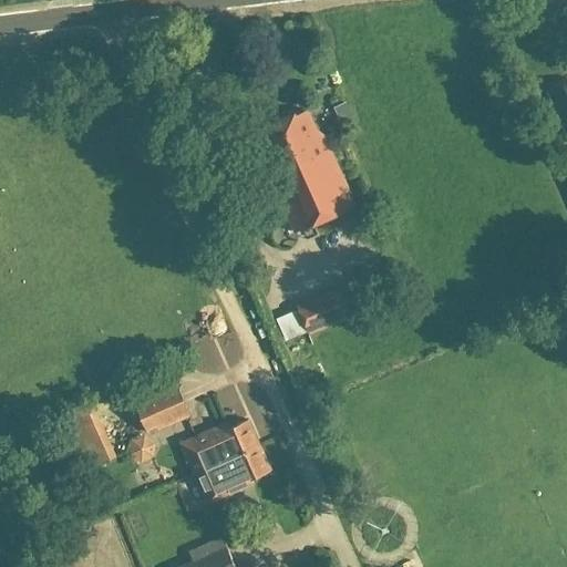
[(264,152),(258,154),(294,235),(354,207),(323,136),(316,135),(306,113),(256,135),(264,152)]
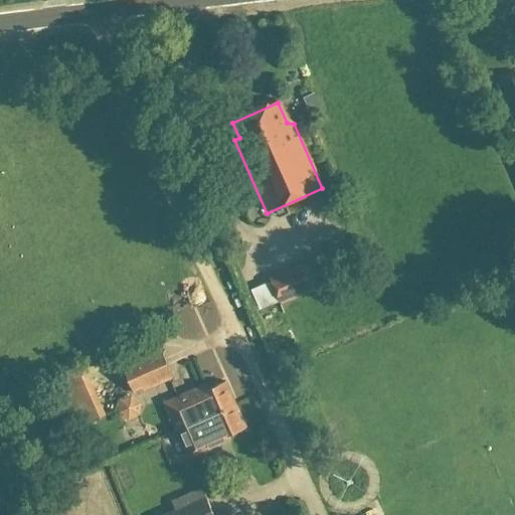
[(273,276),(280,300),(324,288),(316,263),(273,276)]
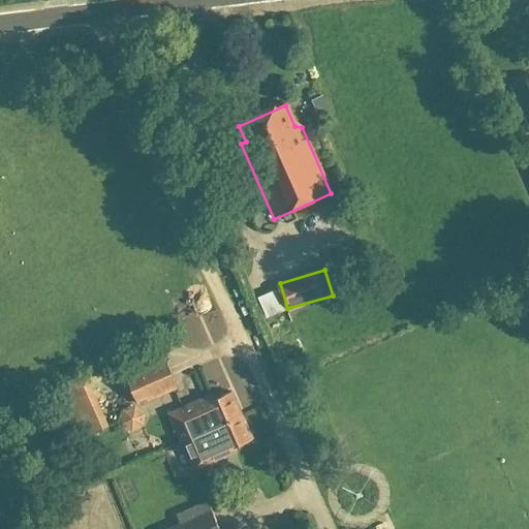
[(265,318),(285,309),(277,289),(256,299),(265,318)]
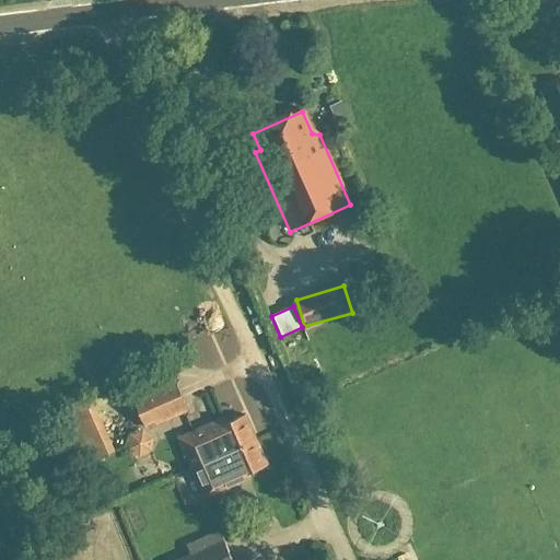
[(172,380),(131,397),(144,428),(185,411),(172,380)]
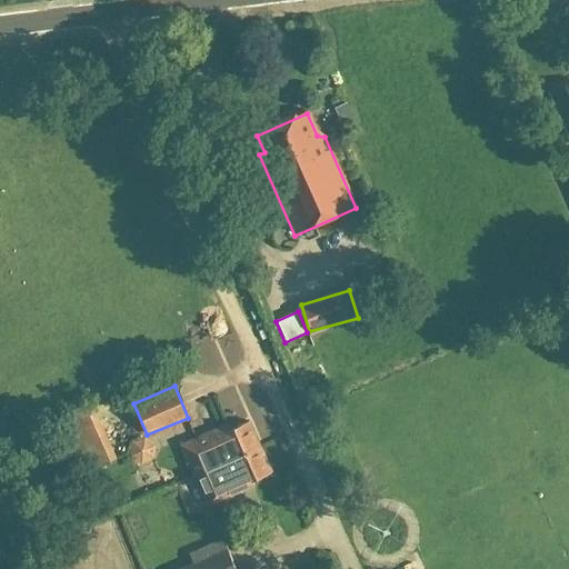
[(207,470),(259,447),(248,422),(218,436),(216,431),(181,447),(193,477),(207,470)]
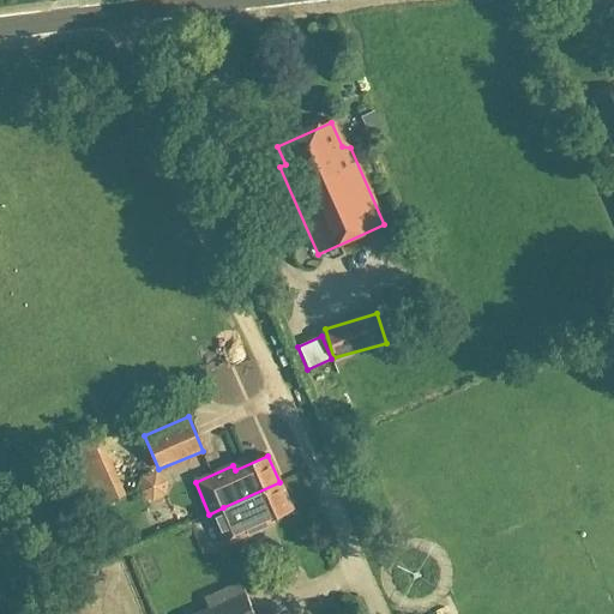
[(101,459),(84,467),(102,509),(119,501),(101,459)]
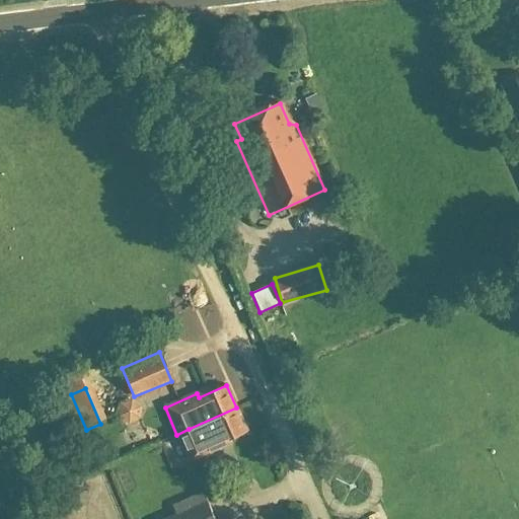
[(189,429),(176,435),(189,460),(219,447),(218,444),(246,432),(236,408),(189,429)]
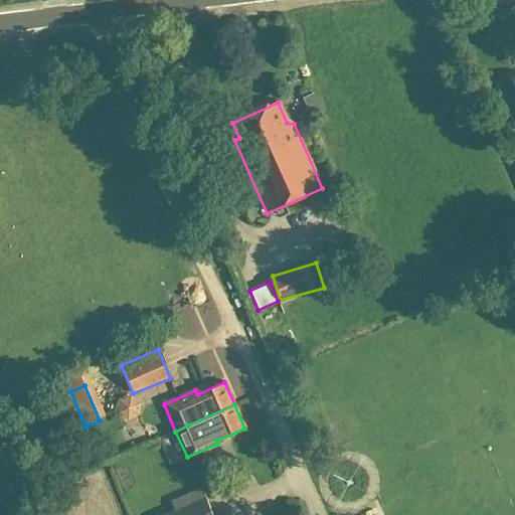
[(210,514),(200,489),(171,502),(176,514),(210,514)]
